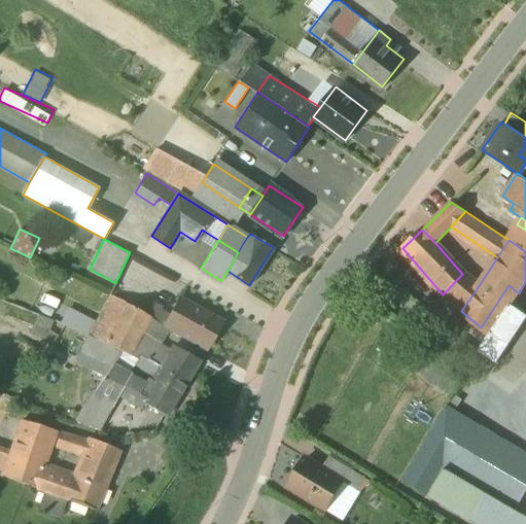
[(462,274),(443,294),(461,311),(476,290),(462,274)]
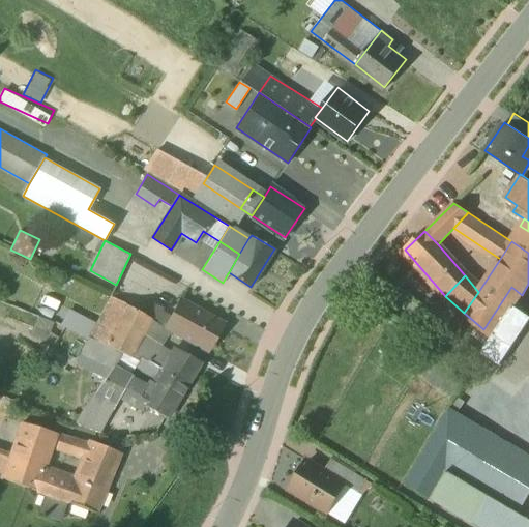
[(511,287),(483,329),(494,337),(522,295),(511,287)]
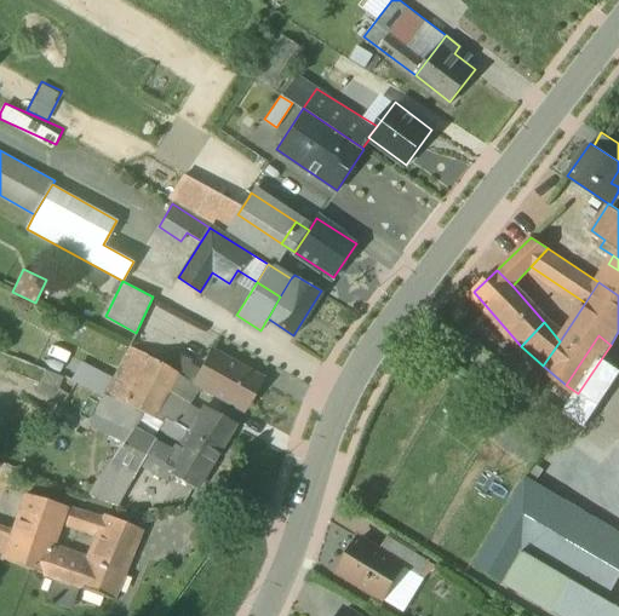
[(121,363),(138,372),(147,355),(131,347),(121,363)]
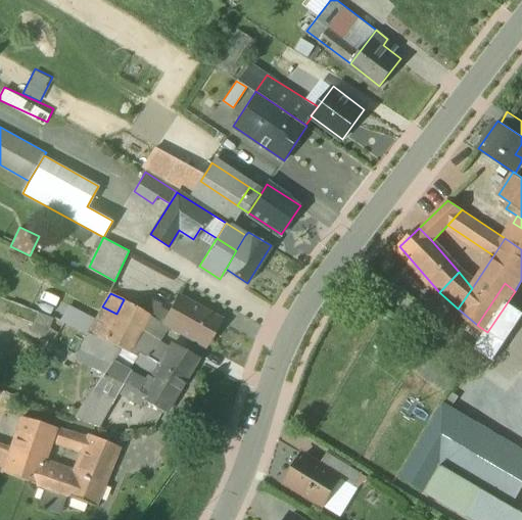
[(146,311),(124,299),(116,314),(142,327),(149,313),(146,311)]
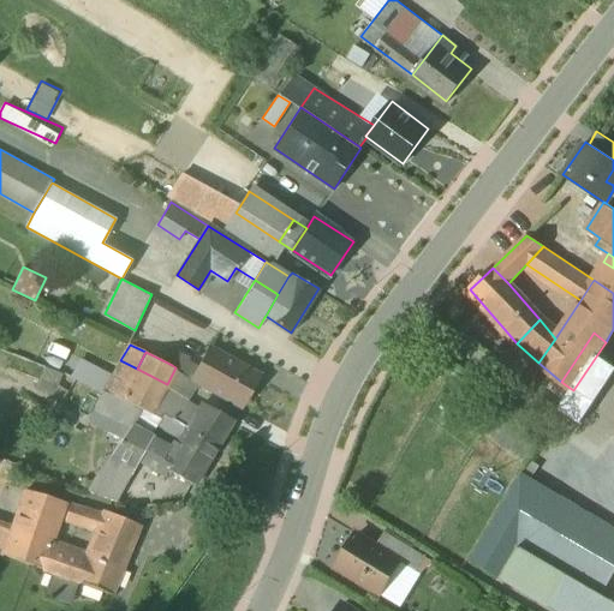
[(208,352),(191,381),(207,389),(224,361),(208,352)]
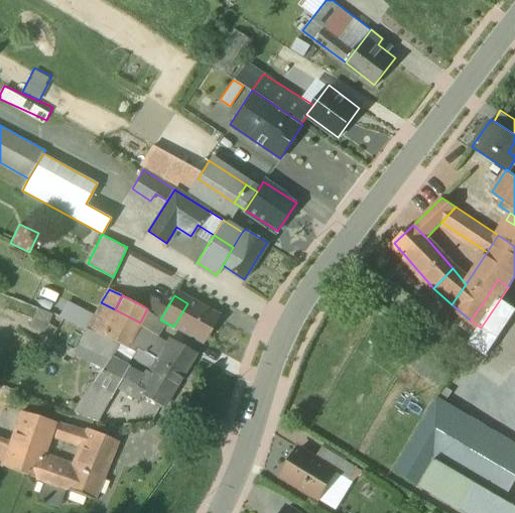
[(12,296),(9,304),(35,315),(39,307),(12,296)]
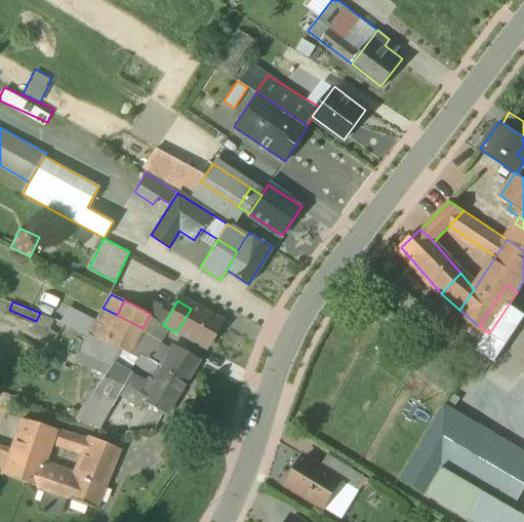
[(155,302),(152,303),(147,312),(150,314),(163,325),(169,314),(162,310),(162,305),(155,302)]
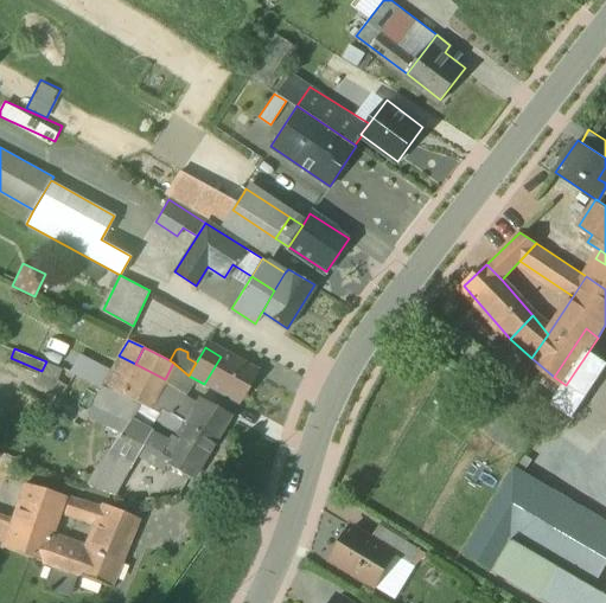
[(103,384),(112,366),(80,351),(70,370),(103,384)]
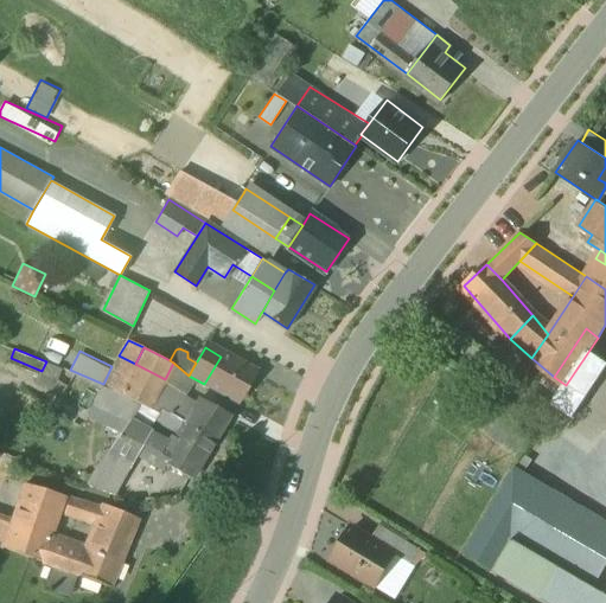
[(119,355),(103,385),(120,392),(135,364),(119,355)]
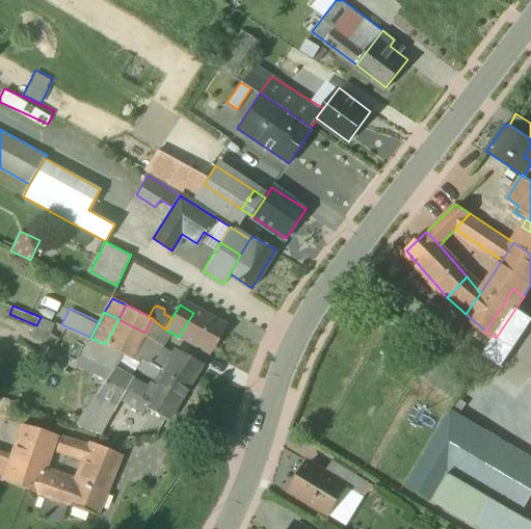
[(220,328),(193,313),(179,337),(208,351),(220,328)]
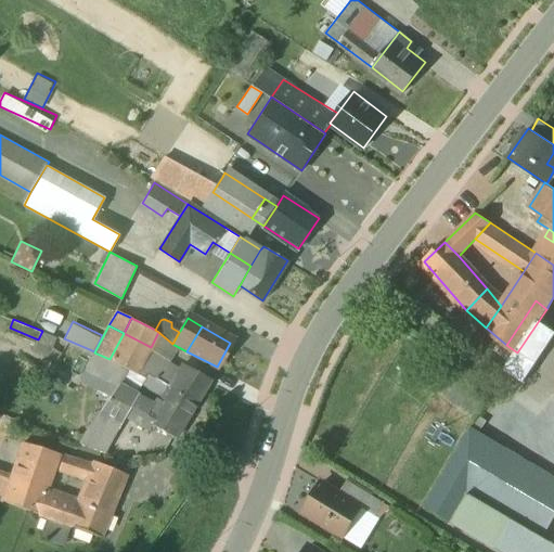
[(42,331),(38,339),(53,346),(58,336),(42,331)]
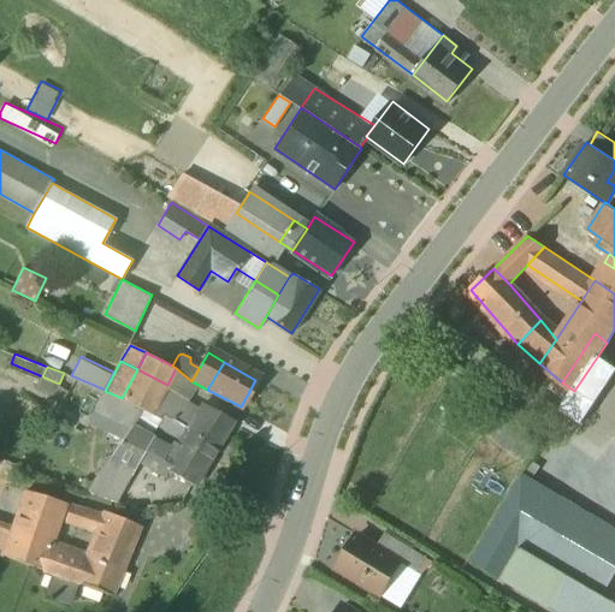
[(191,381),(176,368),(167,385),(191,399),(199,386),(191,381)]
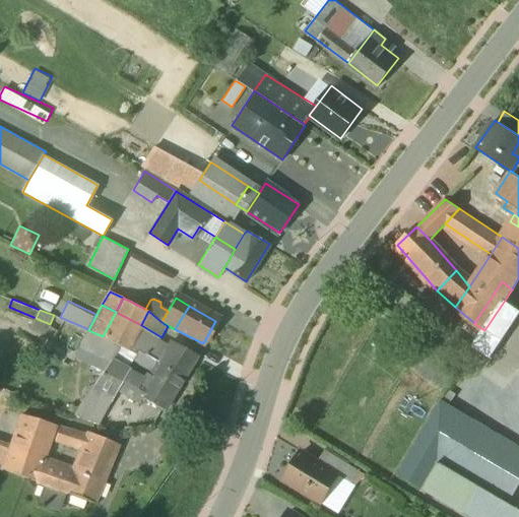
[(141,325),(116,312),(103,336),(129,349),(141,325)]
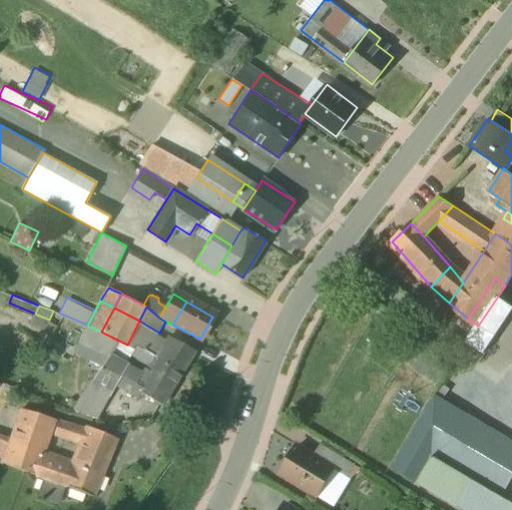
[(101,332),(87,326),(79,340),(108,357),(111,354),(126,363),(131,353),(133,348),(127,345),(101,332)]
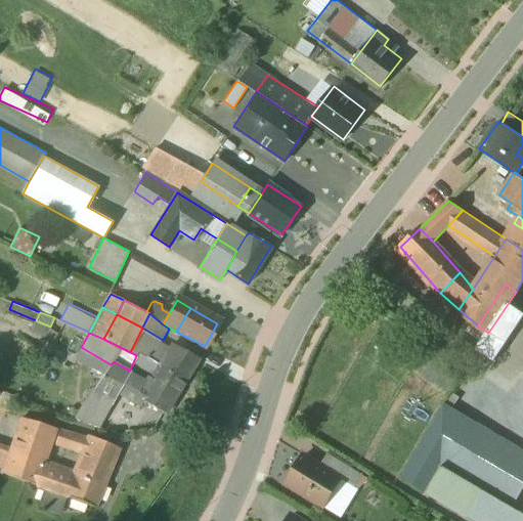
[(170,351),(156,342),(148,356),(161,363),(187,379),(199,358),(174,345),(170,351)]
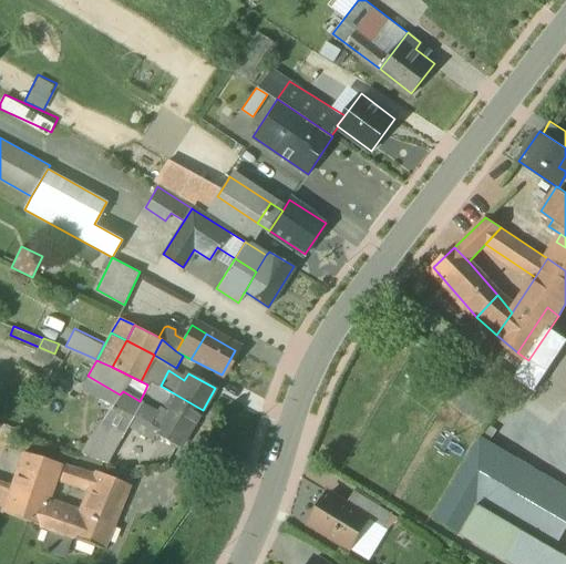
[(161,386),(150,379),(147,385),(145,390),(164,400),(168,401),(174,393),(161,386)]
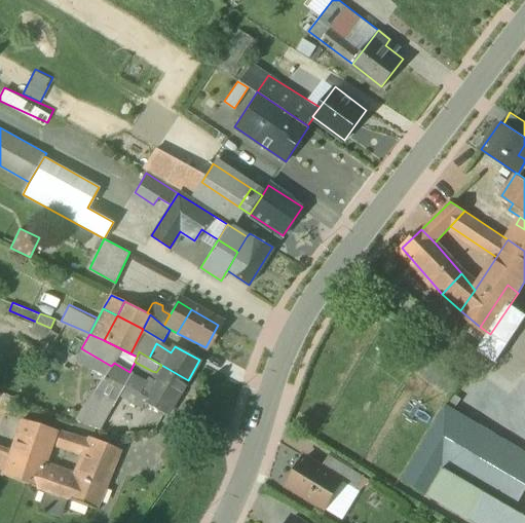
[(111,366),(97,388),(117,398),(119,395),(127,379),(129,372),(114,363),(111,366)]
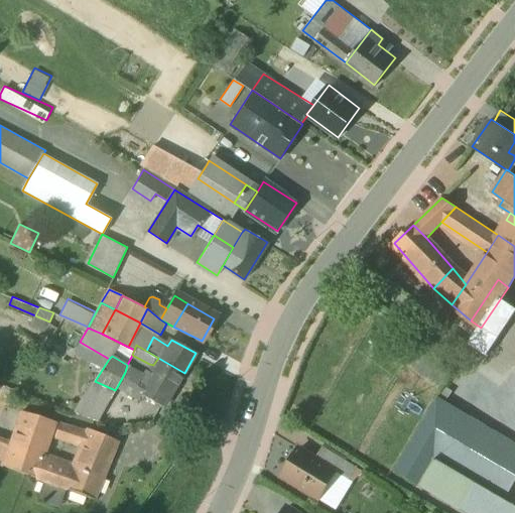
[(184,373),(158,358),(153,365),(150,370),(147,369),(144,374),(127,365),(125,372),(117,387),(139,398),(141,393),(164,405),(184,373)]
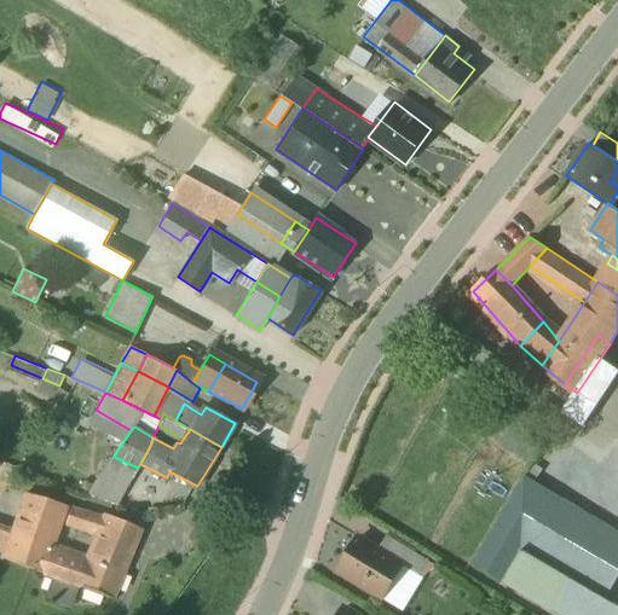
[(114,457),(110,456),(88,493),(117,505),(138,468),(114,457)]
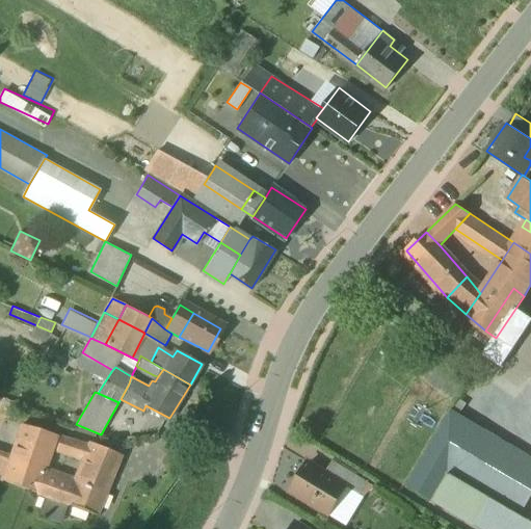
[(530,457),(452,412),(408,485),(483,528),(530,528),(530,520),(521,514),(530,497),(530,457)]
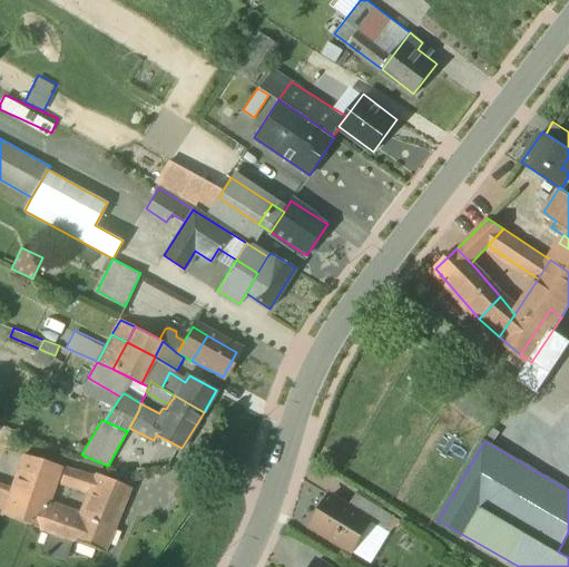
[(58,469),(18,456),(12,470),(45,482),(51,490),(58,469)]
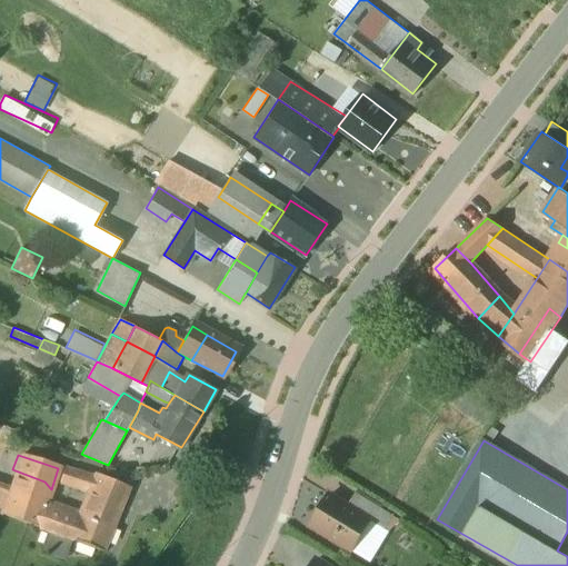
[(99,476),(67,464),(61,479),(78,485),(76,490),(91,496),(99,476)]
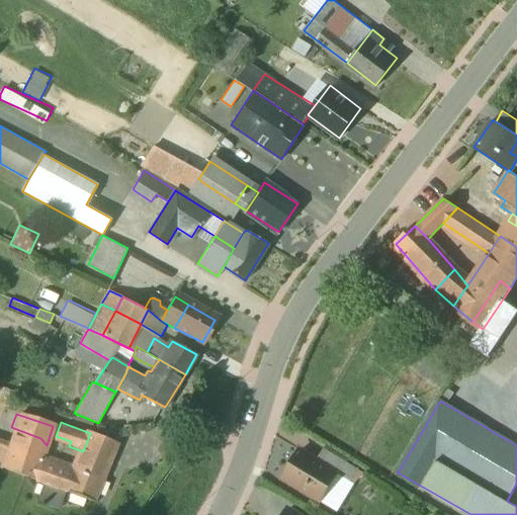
[(40,438),(11,427),(6,448),(2,465),(38,479),(42,460),(47,445),(40,438)]
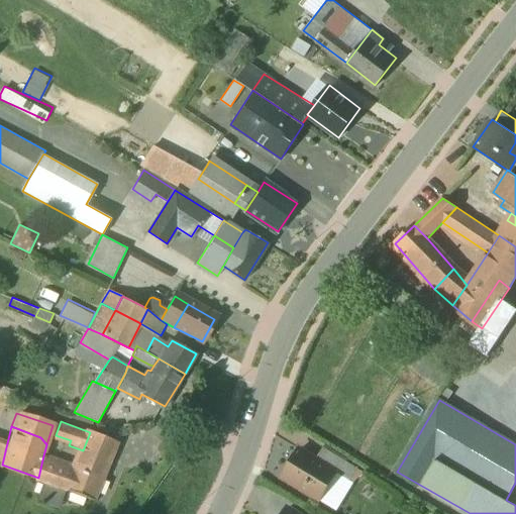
[(74,471),(67,488),(94,498),(117,442),(108,438),(108,437),(91,430),(90,432),(83,450),(74,471)]
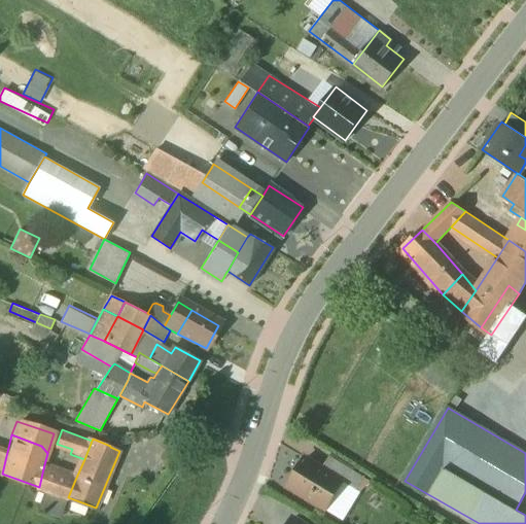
[(360,475),(328,456),(321,467),(342,480),(353,487),(360,475)]
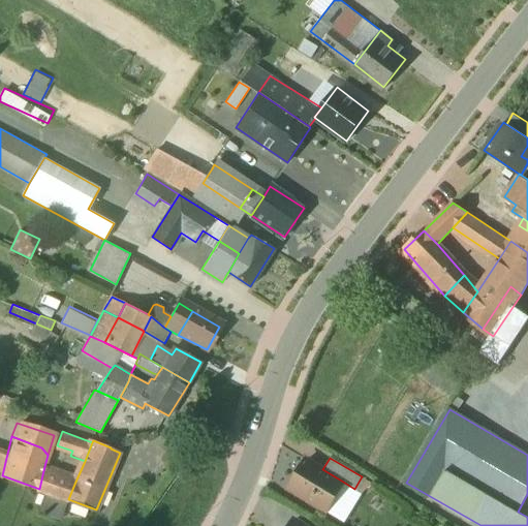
[(322,469),(306,459),(288,488),(325,511),(343,482),(322,469)]
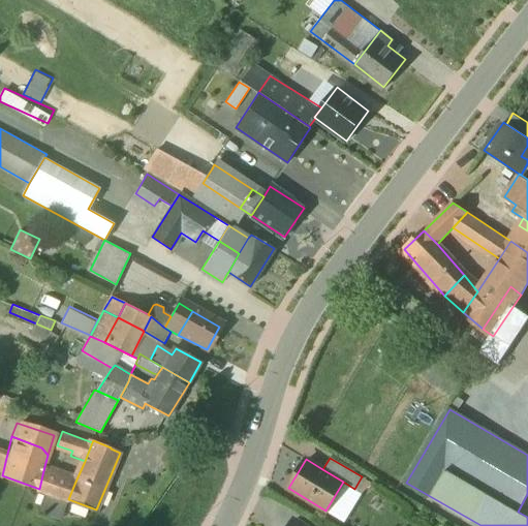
[(75,482),(43,470),(39,489),(68,499),(75,482)]
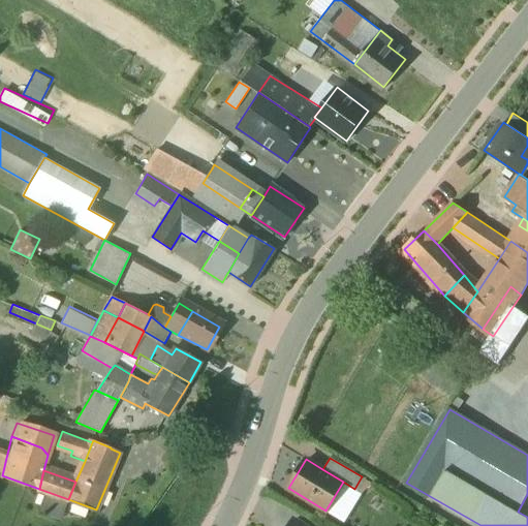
[(354,489),(343,482),(325,511),(343,521),(361,493),(354,489)]
